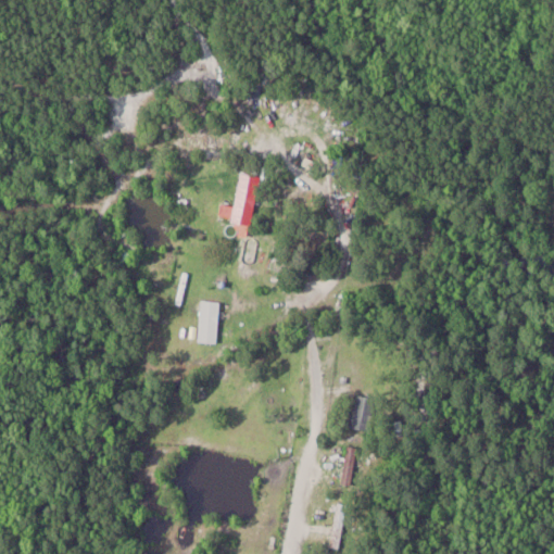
[(252,225),(257,176),(238,174),(233,223),(252,225)]
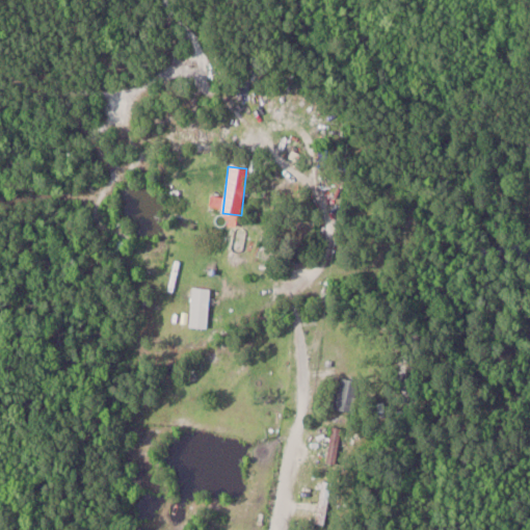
[(208,289),(190,289),(190,327),(208,327),(208,289)]
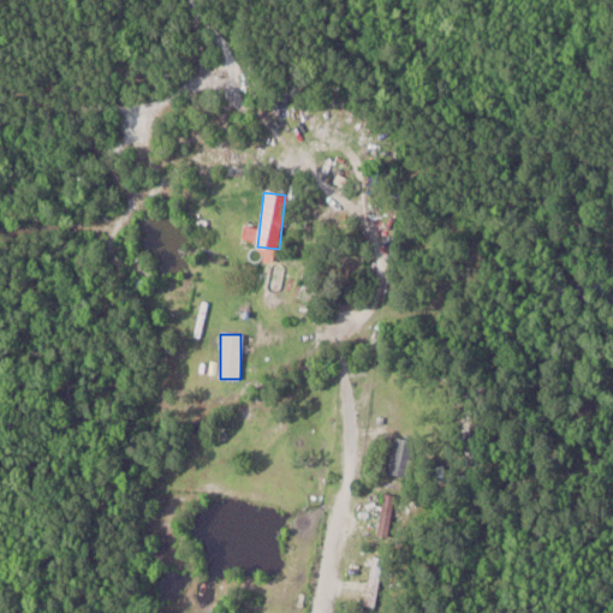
[(406,477),(414,442),(394,438),(387,474),(406,477)]
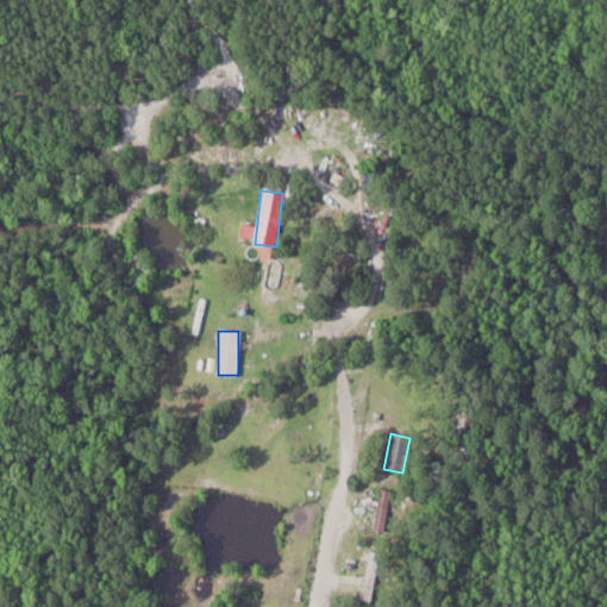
[(389,492),(379,490),(371,531),(382,532),(389,492)]
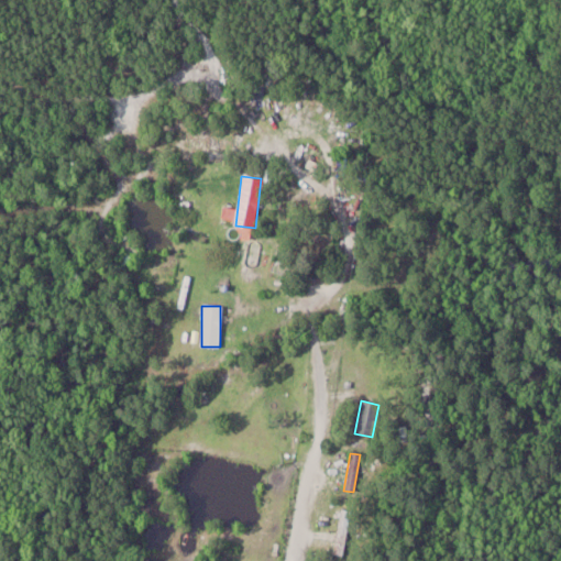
[(341,557),(350,512),(341,510),(332,554),(341,557)]
